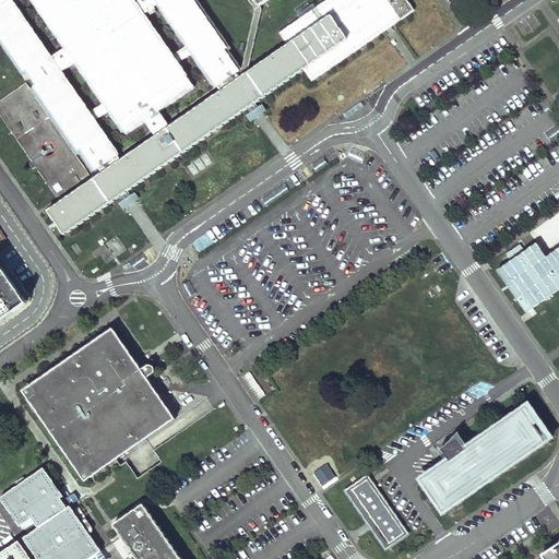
[(37,86),(32,91),(26,83),(0,99),(0,114),(60,202),(48,210),(63,234),(117,197),(125,207),(140,197),(133,186),(244,110),(250,120),(266,109),(260,99),(304,69),(311,81),(414,10),(407,0),(326,0),(280,33),(287,45),(248,71),(240,70),(229,55),(234,51),(198,0),(0,0),(0,42),(24,78),(28,74),(37,86)]
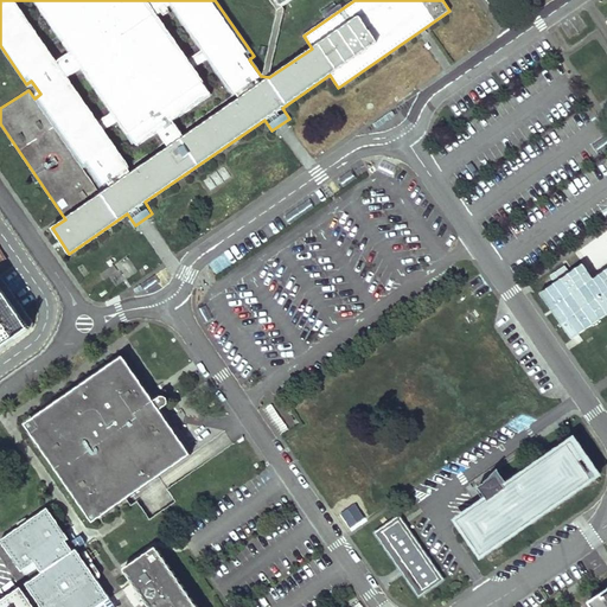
[(269,0),(278,11),(285,8),(282,6),(291,0),(269,0)]
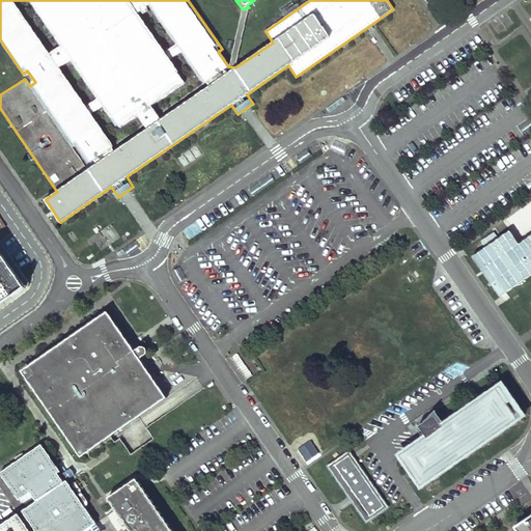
[(249,7),(243,9),(230,64),(228,66),(235,67),(249,7)]
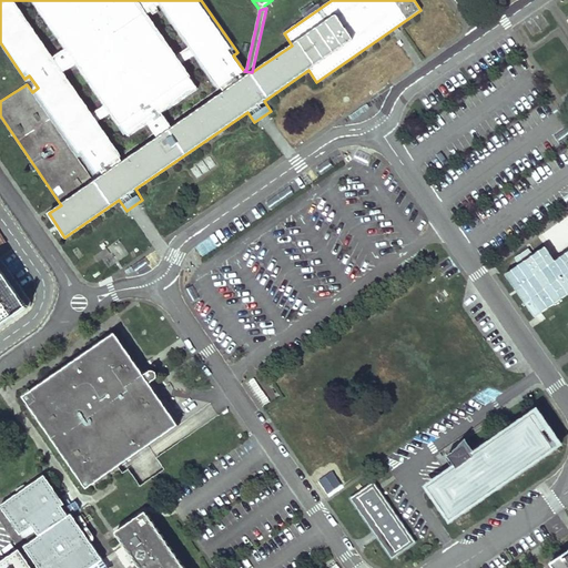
[(0,330),(33,306),(2,261),(0,262),(0,330)]
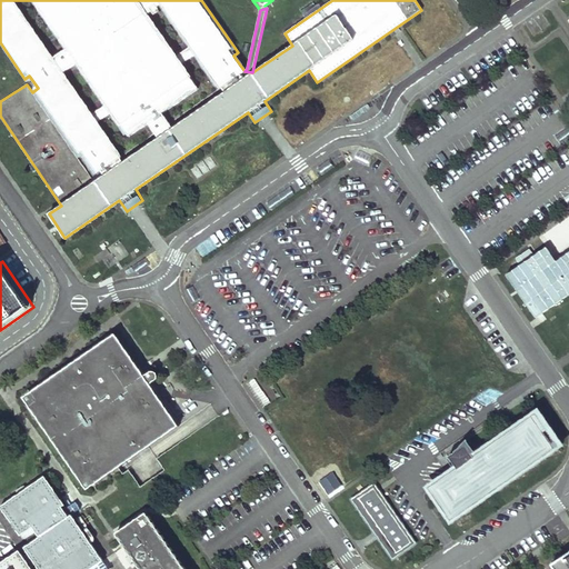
[(87,488),(180,425),(151,383),(159,377),(159,372),(155,368),(150,369),(143,375),(116,332),(23,396),(87,488)]
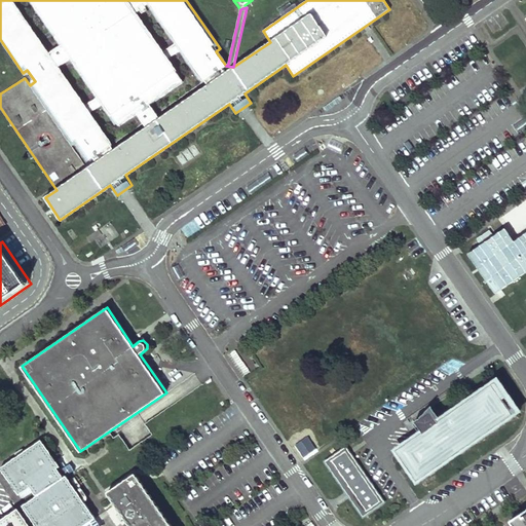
[(422,434),(396,452),(416,481),(512,415),(492,386),(437,423),(436,420),(438,418),(431,408),(420,420),(415,423),(422,434)]
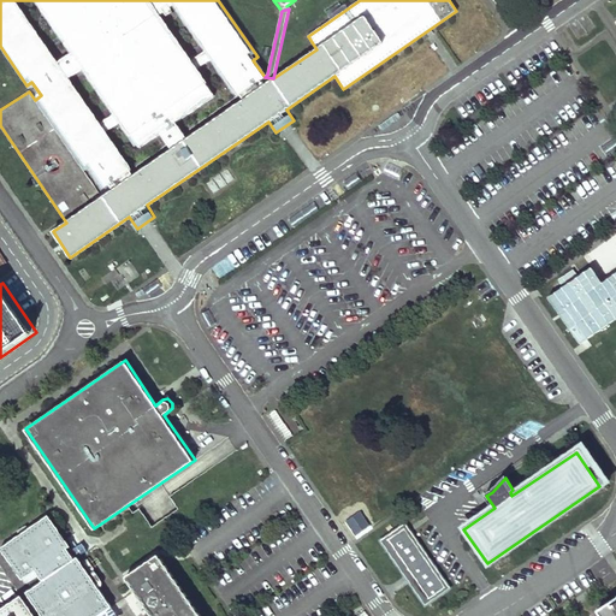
[(42,582),(25,593),(41,615),(96,615),(111,606),(78,558),(75,561),(67,550),(70,548),(48,515),(0,549),(22,580),(35,572),(42,582)]
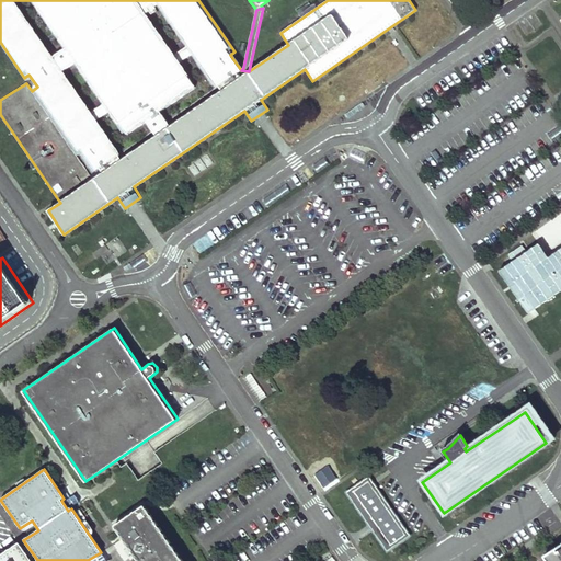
[(368,477),(345,492),(387,551),(409,536),(368,477)]
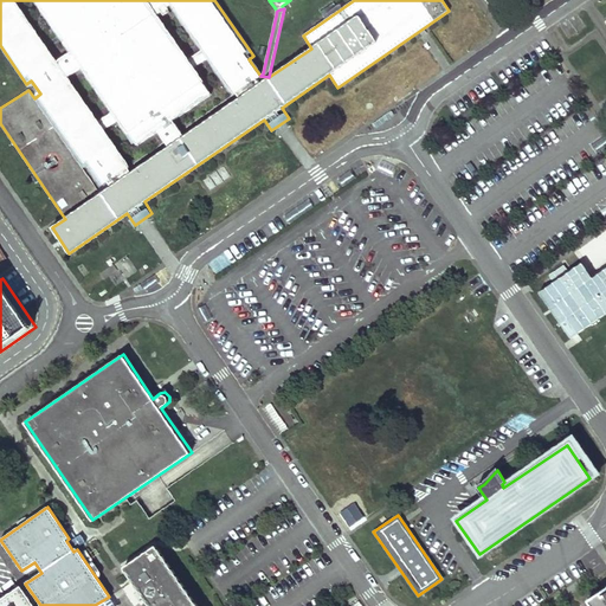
[(195,605),(156,547),(123,569),(148,605),(195,605)]
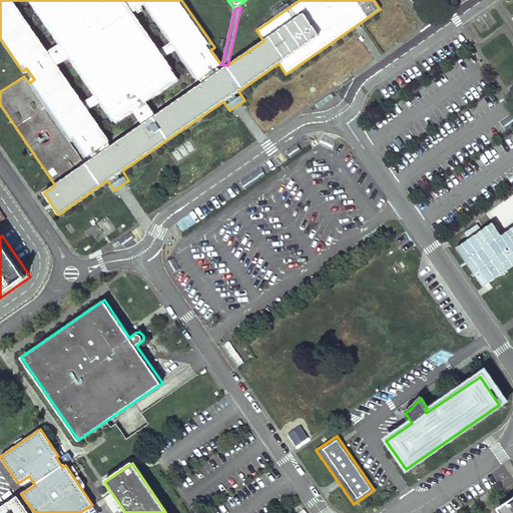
[(0,512),(29,512),(18,496),(0,509),(0,512)]
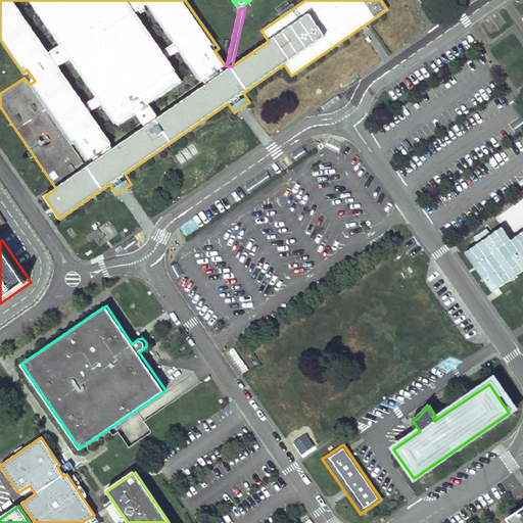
[(522,522),(522,507),(508,519),(510,522),(508,522),(522,522)]
